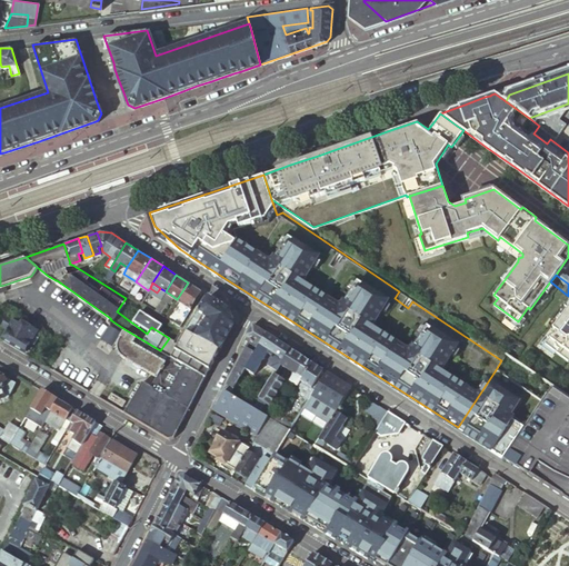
[(201,290),(188,283),(177,299),(190,307),(201,290)]
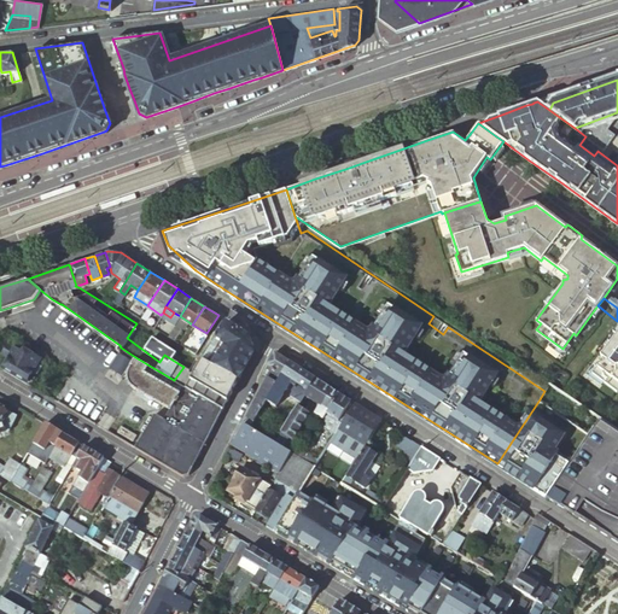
[(187,321),(180,316),(178,319),(182,322),(181,325),(182,326),(184,327),(187,321)]
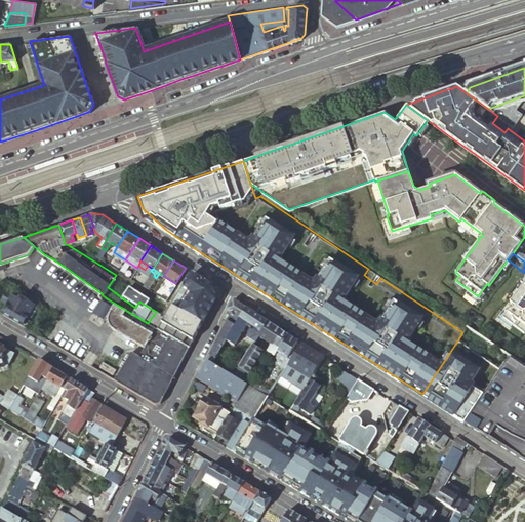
[(151,271),(143,284),(148,287),(155,277),(154,276),(155,274),(151,271)]
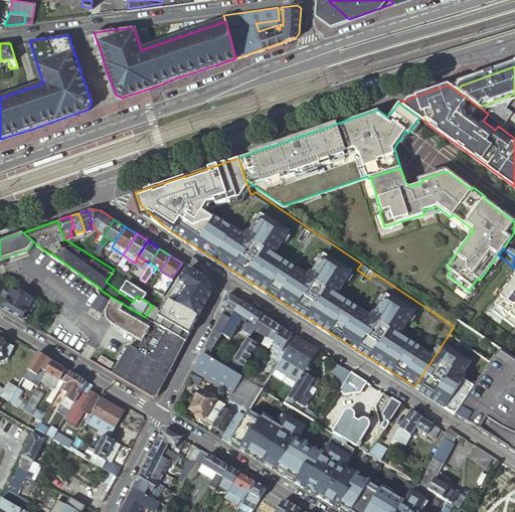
[(208,280),(188,267),(168,298),(198,315),(211,290),(208,280)]
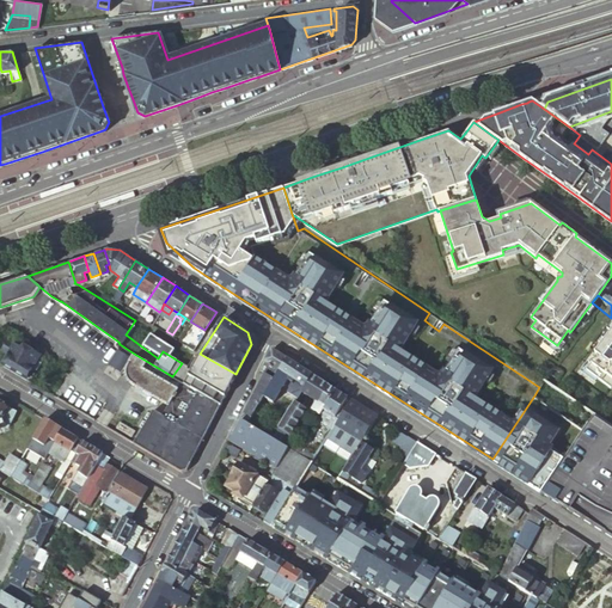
[(204,330),(190,321),(189,324),(195,329),(202,333),(204,330)]
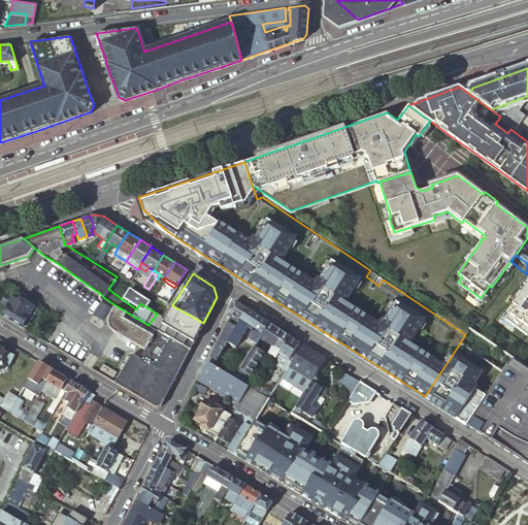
[(516,304),(505,318),(527,333),(527,332),(527,283),(514,303),(516,304)]
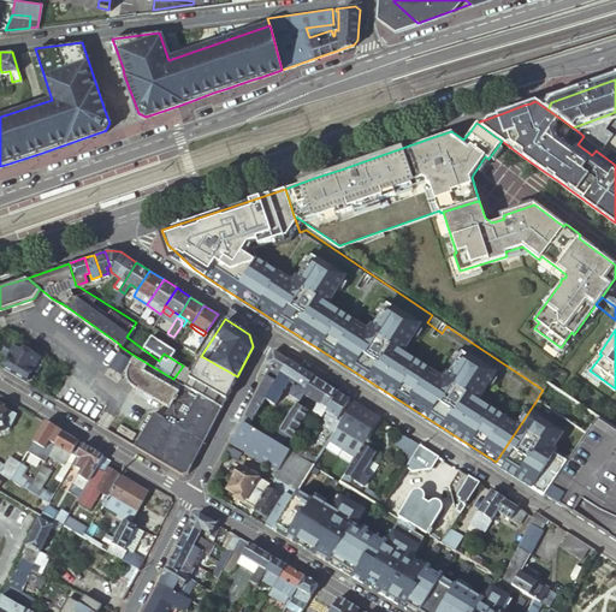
[(203,336),(196,331),(187,345),(195,350),(203,336)]
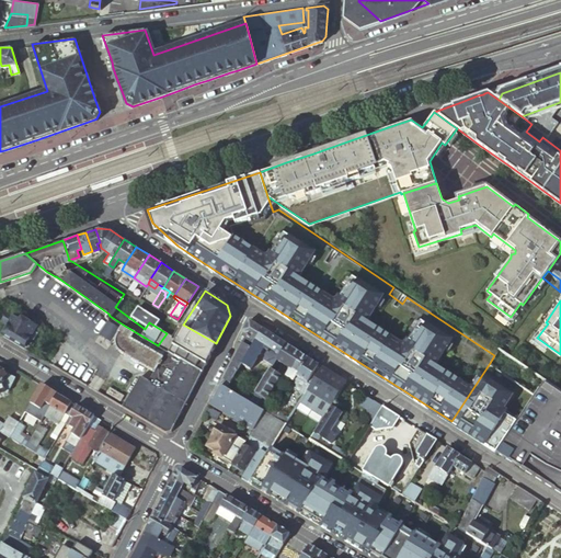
[(2,333),(23,346),(24,344),(25,344),(29,344),(31,341),(30,338),(29,338),(36,325),(22,316),(20,319),(7,311),(1,320),(8,323),(7,326),(6,326),(6,327),(2,333)]
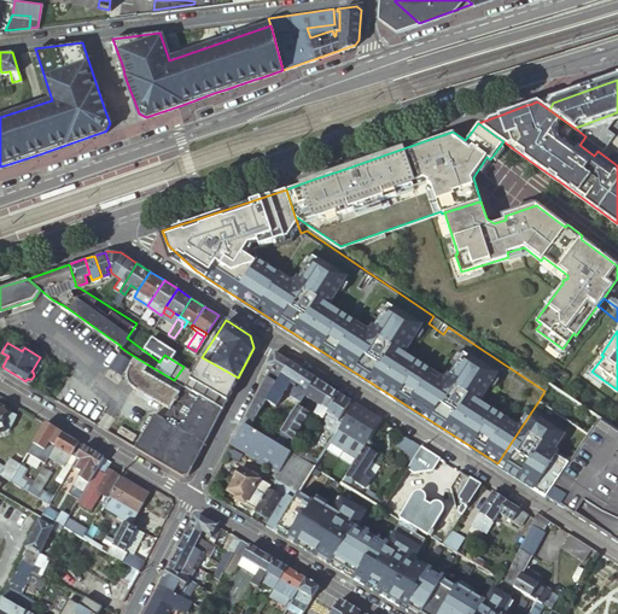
[(277,381),(289,360),(274,350),(262,373),(267,376),(277,381)]
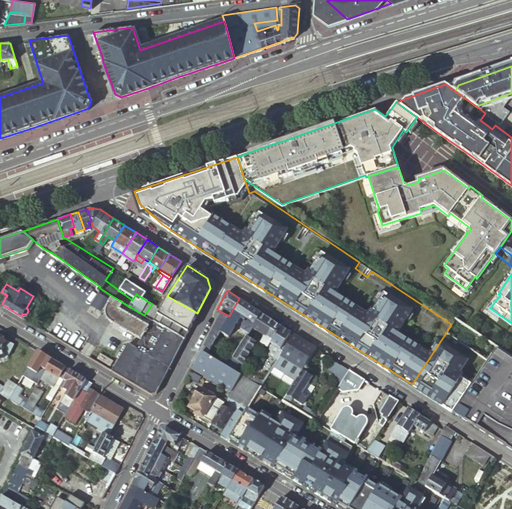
[(165,327),(153,319),(144,315),(112,296),(109,301),(110,301),(107,305),(106,307),(106,308),(106,310),(106,311),(106,312),(106,314),(107,316),(108,317),(109,318),(111,319),(141,337),(147,327),(157,333),(158,331),(161,333),(165,327)]
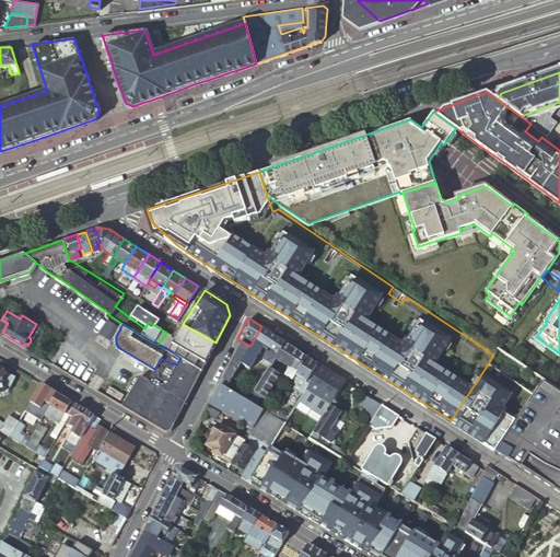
[(276,356),(286,341),(261,326),(251,346),(241,361),(251,367),(264,346),(268,349),(264,357),(272,362),(276,356)]
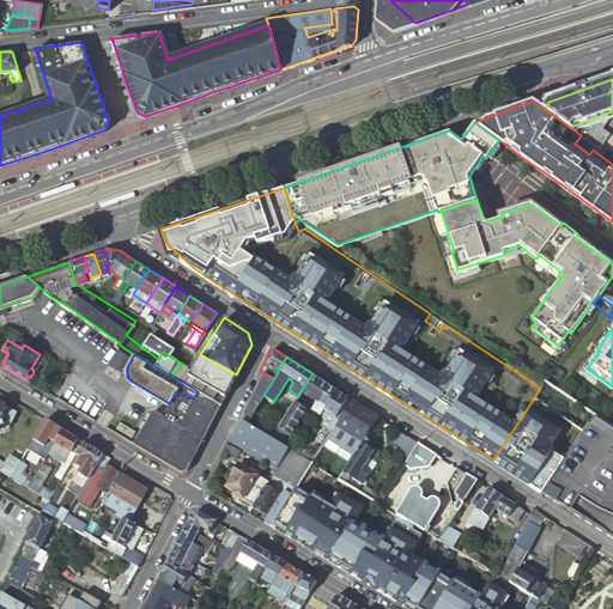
[(265,373),(241,418),(248,421),(252,416),(253,415),(260,402),(263,395),(274,378),(265,373)]
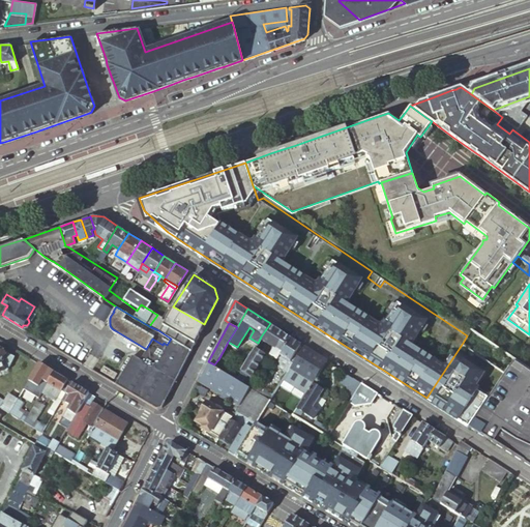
[(291,335),(270,323),(261,337),(274,345),(270,353),(276,357),(291,335)]
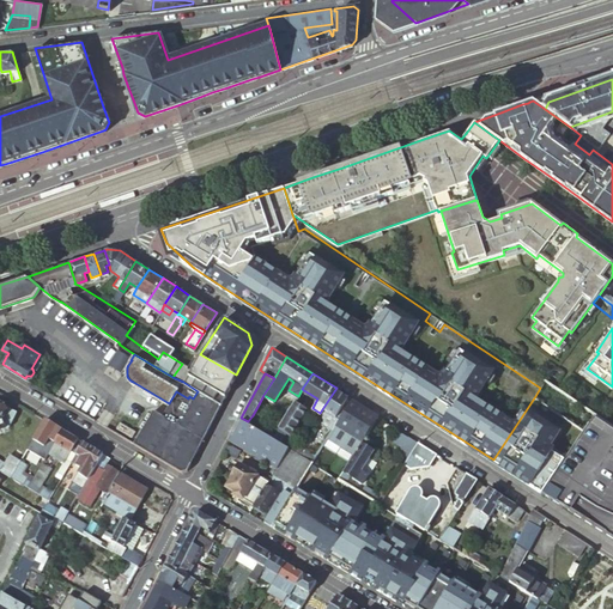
[(333,427),(351,399),(337,388),(320,413),(317,418),(333,427)]
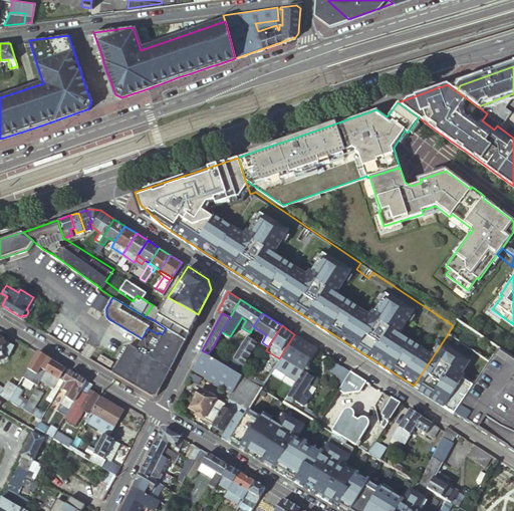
[(185,339),(166,328),(162,334),(159,332),(158,334),(148,328),(142,338),(145,340),(141,346),(138,344),(137,347),(129,342),(111,370),(153,396),(157,394),(185,339)]
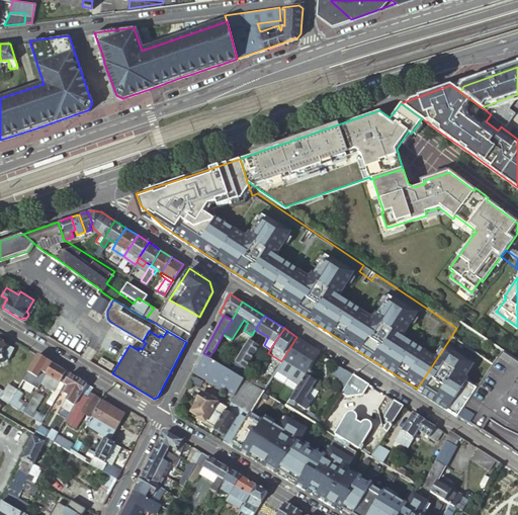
[(493,362),(452,335),(417,389),(458,415),(493,362)]
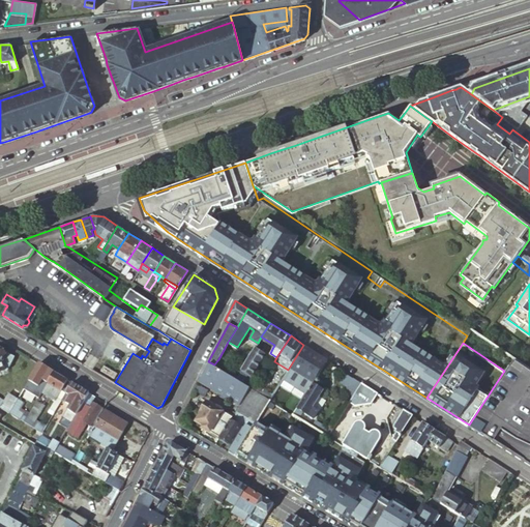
[(217,360),(214,364),(236,378),(255,348),(248,344),(231,371),(226,368),(227,366),(217,360)]
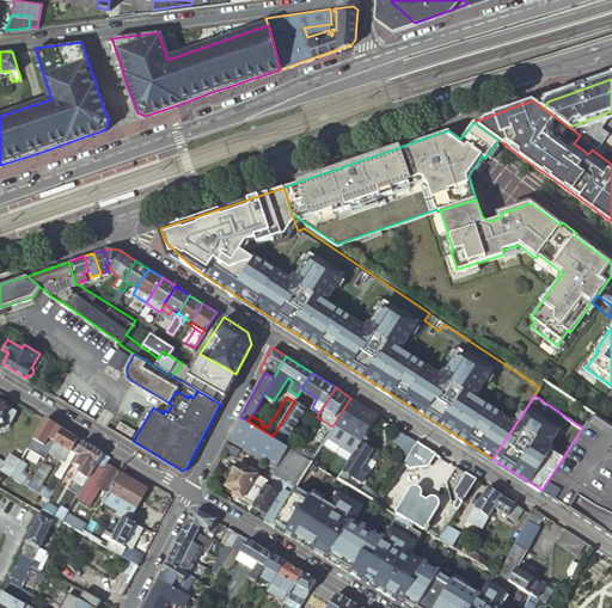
[(361,441),(378,415),(350,398),(332,427),(316,453),(311,460),(271,524),(411,607),(521,607),(527,600),(531,593),(499,572),(495,570),(487,565),(477,559),(452,545),(439,536),(427,529),(429,524),(427,522),(438,504),(439,502),(439,501),(438,499),(438,498),(436,497),(435,496),(433,495),(432,495),(430,495),(429,496),(428,497),(427,498),(420,495),(421,492),(421,490),(421,487),(420,487),(417,485),(416,485),(412,485),(411,486),(409,487),(396,510),(379,501),(340,477),(361,441)]
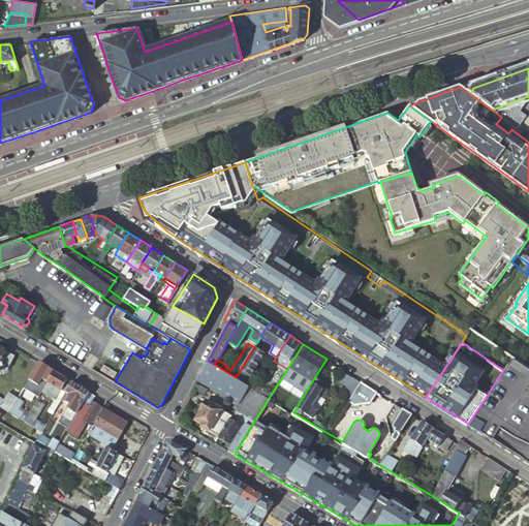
[(255,345),(254,347),(236,377),(242,381),(247,372),(250,374),(265,351),(255,345)]
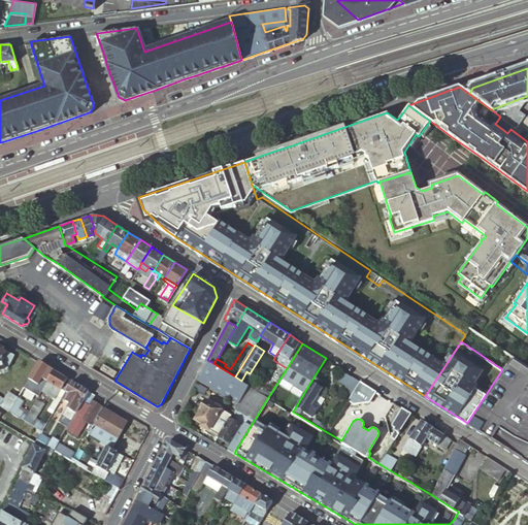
[(231,351),(224,347),(218,358),(224,362),(231,351)]
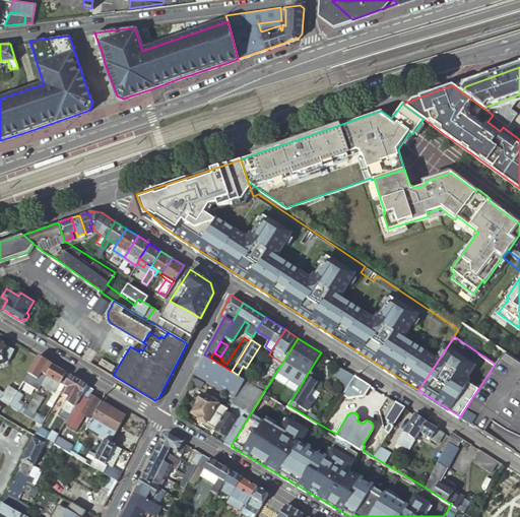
[(0,363),(3,362),(7,361),(13,347),(5,343),(4,345),(0,343),(0,363)]
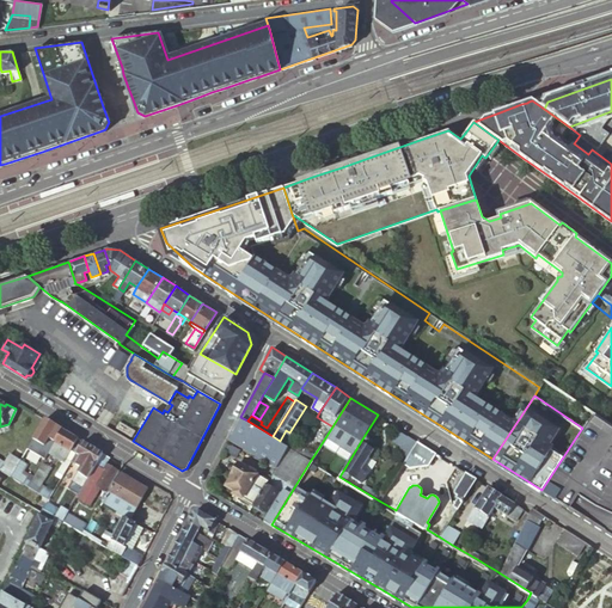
[(611,424),(593,412),(582,428),(542,490),(542,491),(611,535),(611,424)]
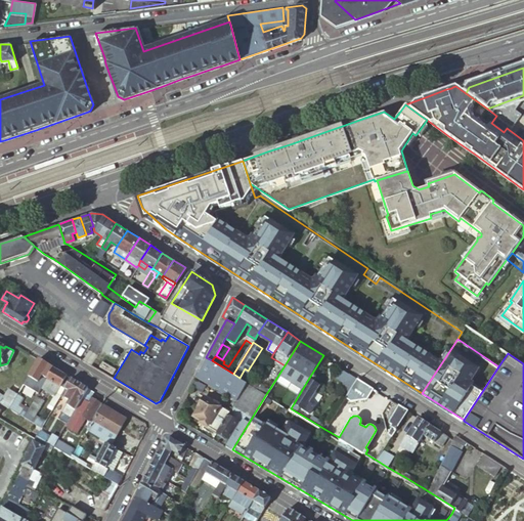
[(38,357),(28,374),(37,380),(35,383),(41,386),(52,365),(38,357)]
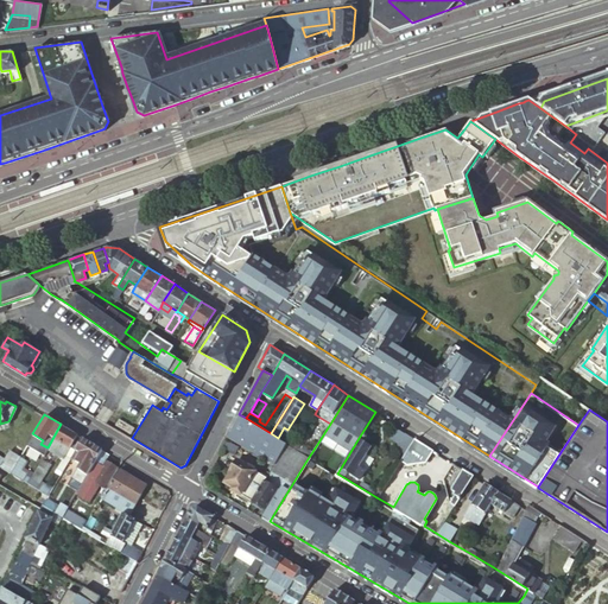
[(246,418),(239,414),(228,436),(273,463),(286,443),(282,440),(278,438),(271,433),(246,418)]
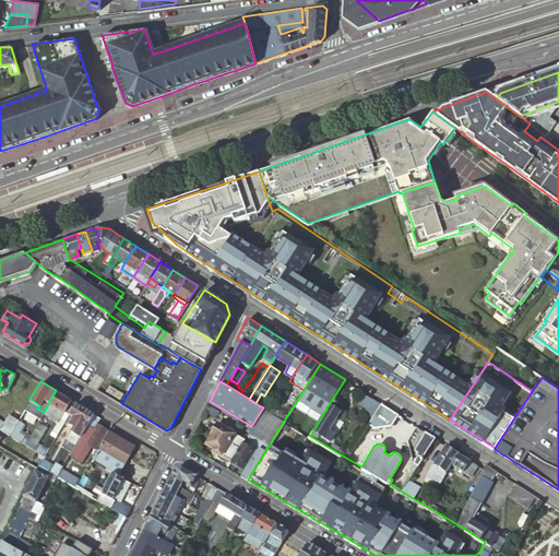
[(50,433),(55,435),(64,420),(74,401),(56,390),(44,412),(58,421),(57,423),(56,423),(50,433)]
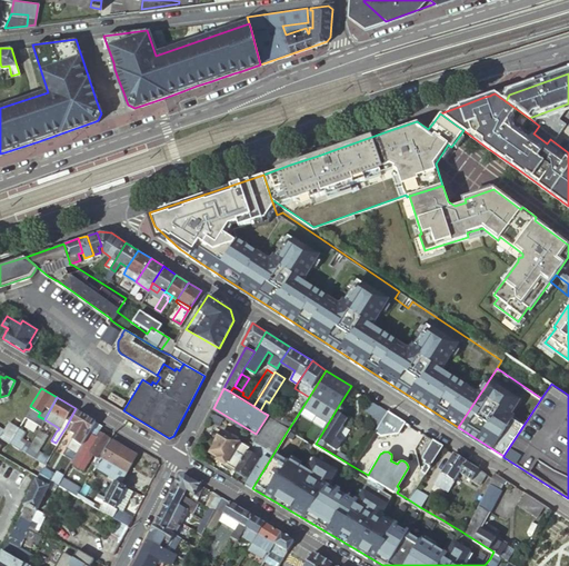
[(381,419),(387,409),(378,404),(369,418),(379,424),(381,419)]
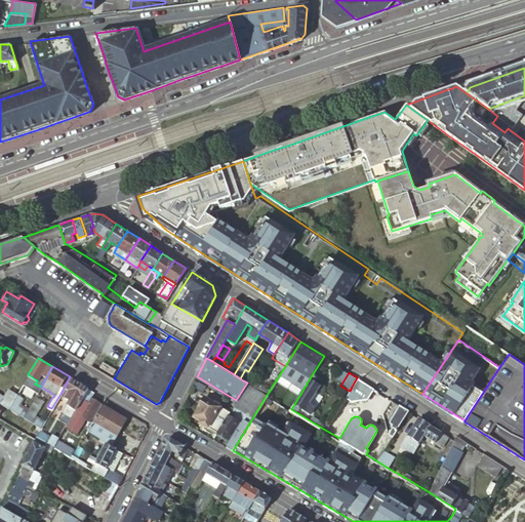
[(28,374),(26,377),(35,384),(37,380),(28,374)]
